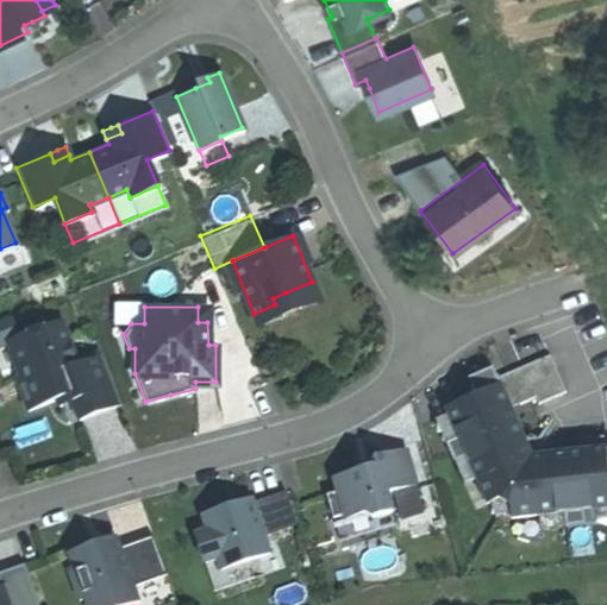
[(60,319),(8,338),(22,372),(13,376),(25,408),(55,396),(68,391),(70,398),(77,416),(118,401),(100,353),(75,363),(60,319)]
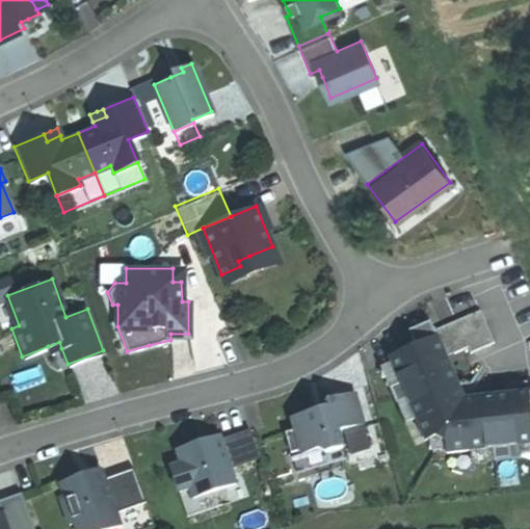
[(0,326),(2,332),(11,328),(19,325),(7,295),(0,297),(0,326)]
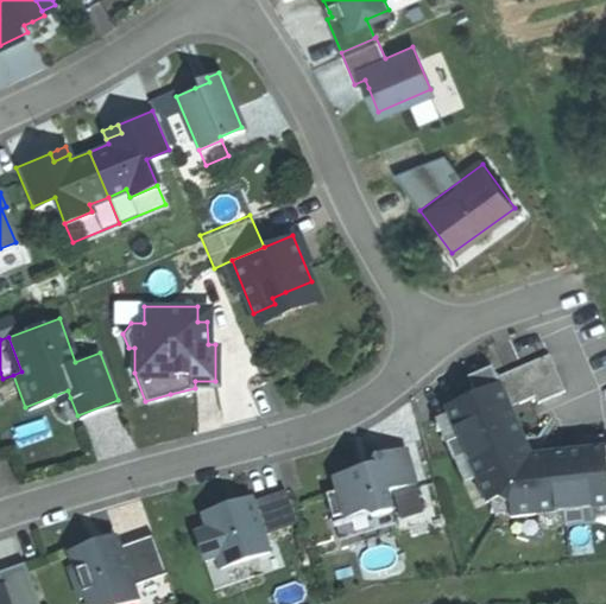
[(547,351),(496,373),(503,390),(511,387),(517,399),(532,393),(536,399),(562,387),(547,351)]
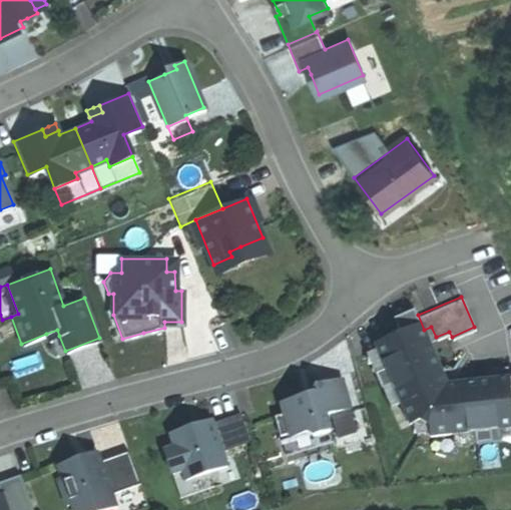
[(393,316),(396,324),(416,316),(413,308),(393,316)]
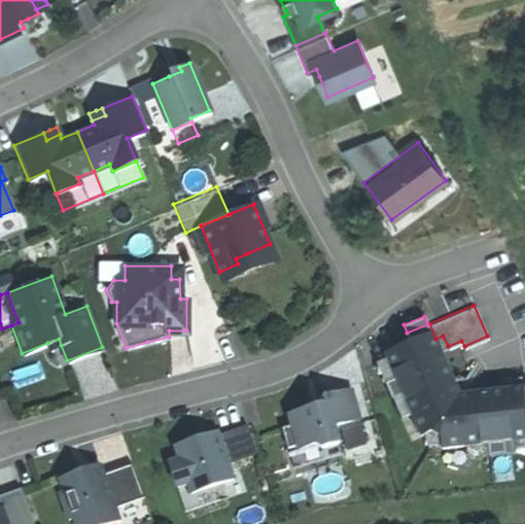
[(458,392),(440,350),(435,339),(429,323),(427,324),(407,333),(410,340),(386,350),(422,433),(430,429),(440,435),(441,445),(524,434),(524,385),(513,387),(502,388),(458,392)]
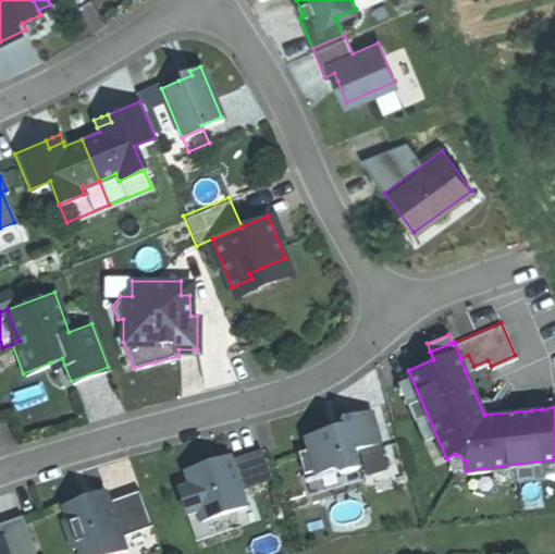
[(465,370),(473,366),(468,355),(460,358),(465,370)]
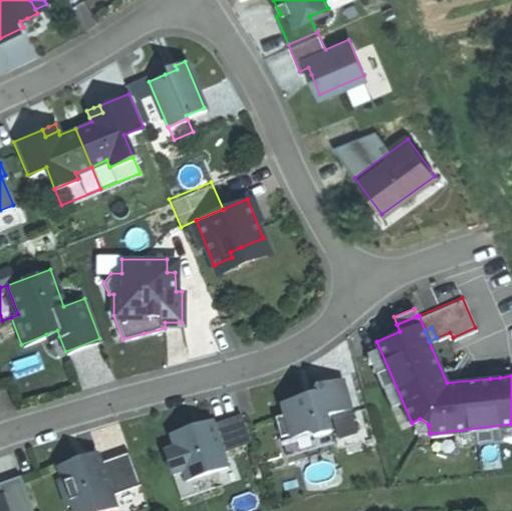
[(54,338),(59,336),(57,330),(46,334),(48,340),(54,338)]
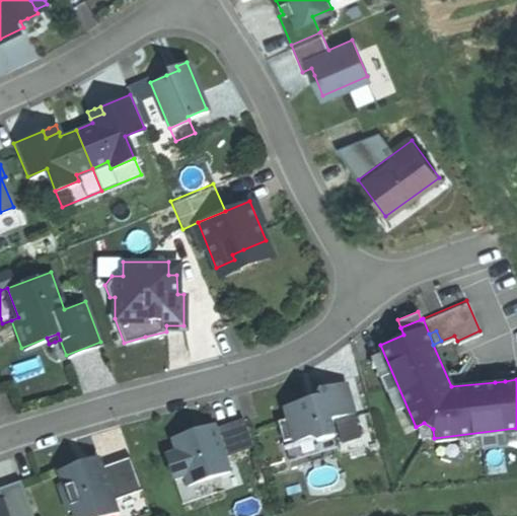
[(414,428),(416,427),(380,345),(378,346),(414,428)]
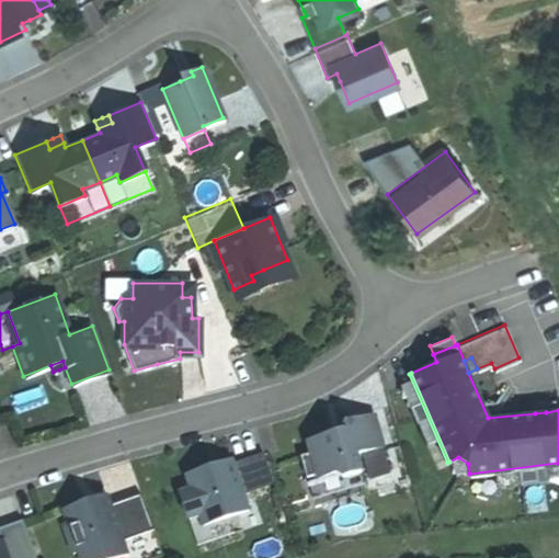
[(534,401),(535,413),(546,412),(545,401),(534,401)]
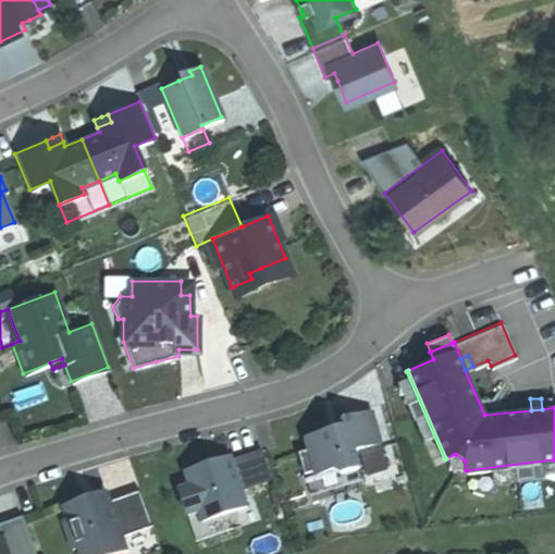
[(325,429),(304,435),(307,447),(297,451),(303,471),(313,468),(315,472),(332,467),(338,471),(357,466),(353,447),(379,441),(369,408),(341,417),(342,420),(343,425),(325,429)]
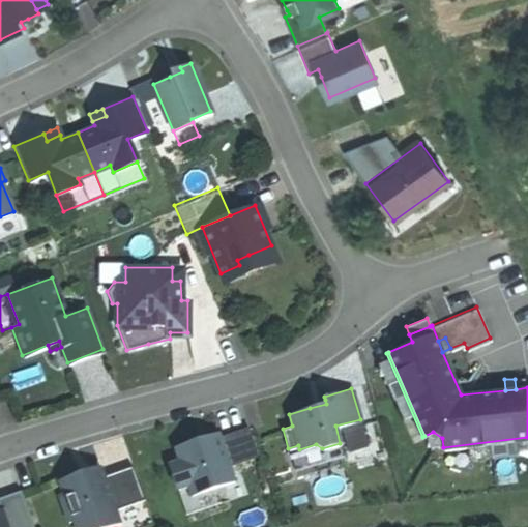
[(309,405),(310,408),(326,404),(325,400),(316,403),(309,405)]
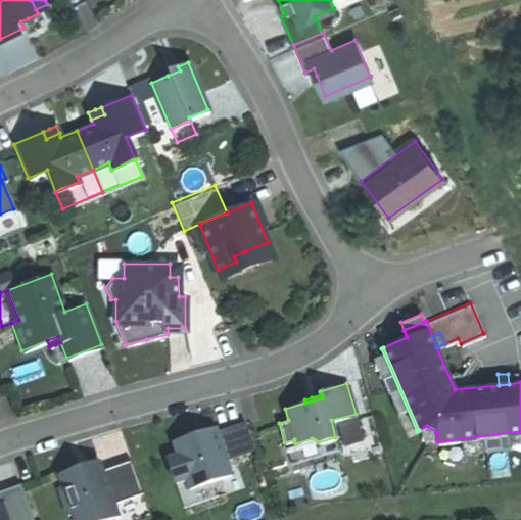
[(216,430),(215,427),(196,432),(197,436),(216,430)]
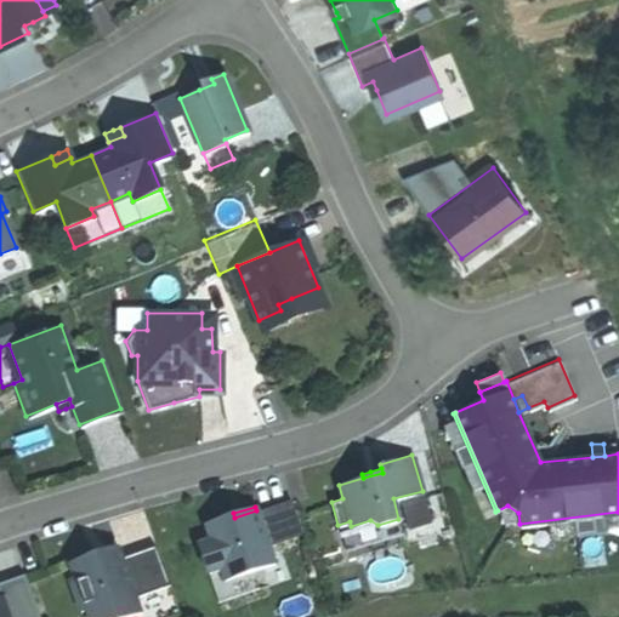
[(226,516),(205,523),(210,537),(198,541),(208,570),(220,566),(223,577),(251,567),(273,560),(256,510),(234,518),(233,513),(226,516)]
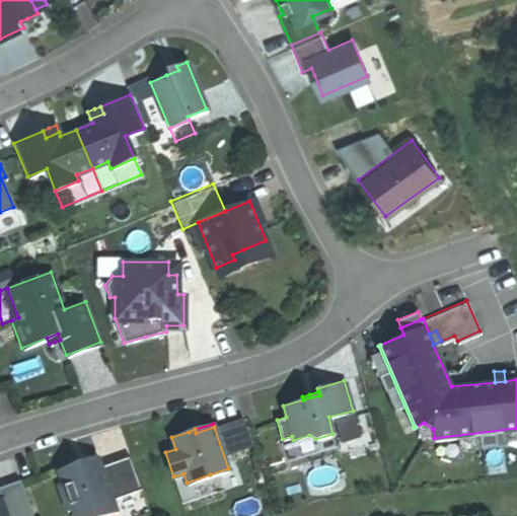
[(516,431),(516,428),(434,438),(434,440),(516,431)]
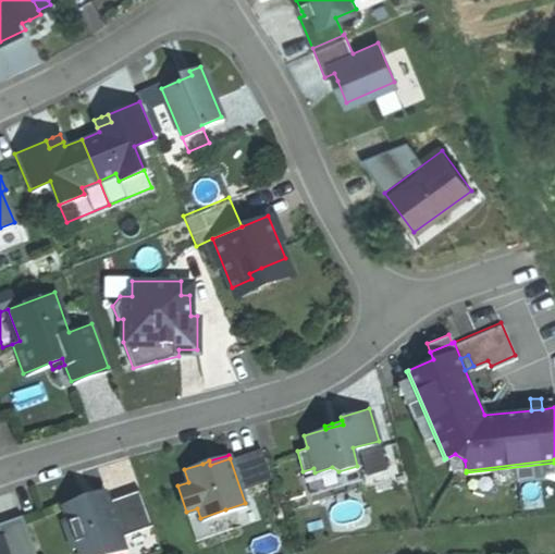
[(81,497),(62,504),(66,517),(61,518),(71,546),(76,544),(79,553),(108,553),(125,549),(120,534),(151,524),(138,488),(107,499),(103,489),(81,497)]
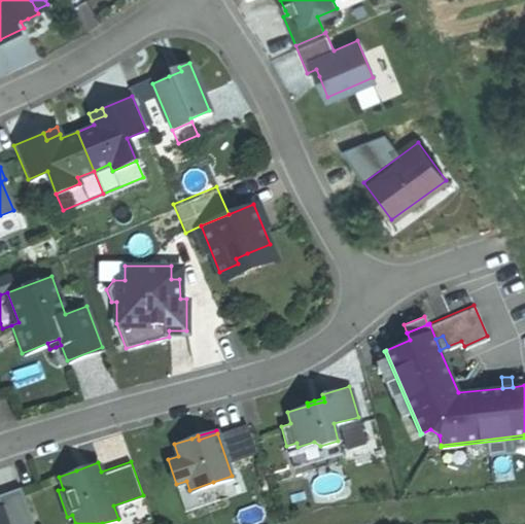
[(217,496),(213,482),(189,490),(186,481),(176,484),(184,508),(217,496)]
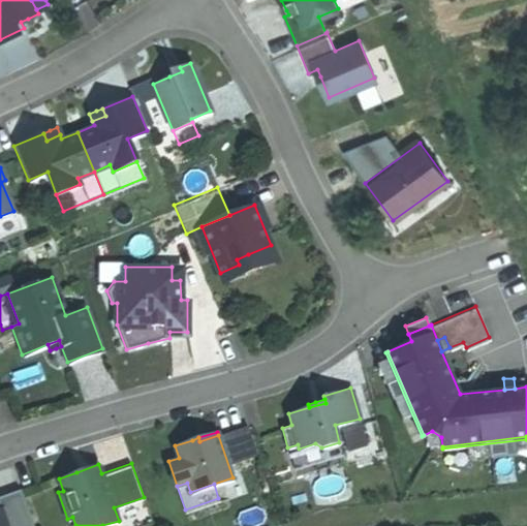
[(0,525),(34,525),(21,488),(0,494),(0,509),(0,525)]
